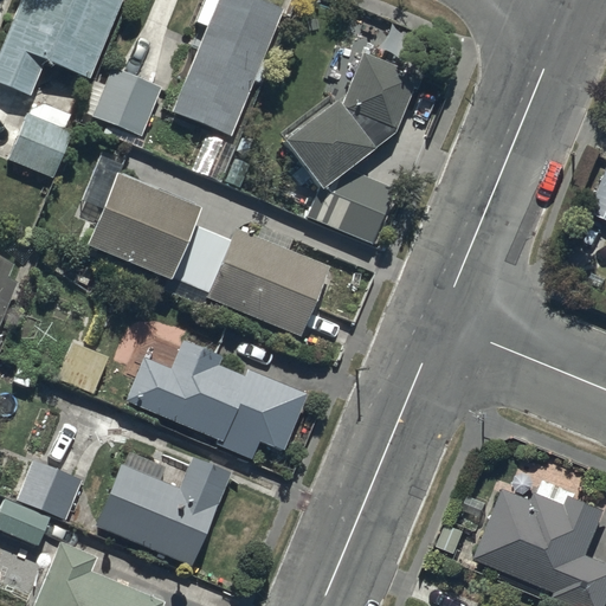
[(91,81),(122,0),(20,0),(0,55),(0,83),(31,96),(44,62),(91,81)]
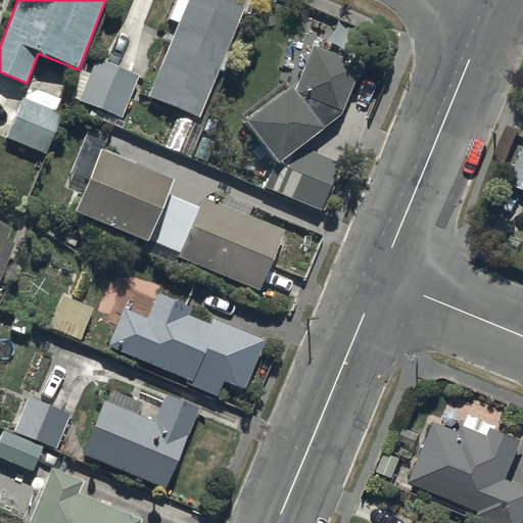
[(197,116),(243,7),(227,0),(177,0),(170,18),(179,22),(148,96),(197,116)]
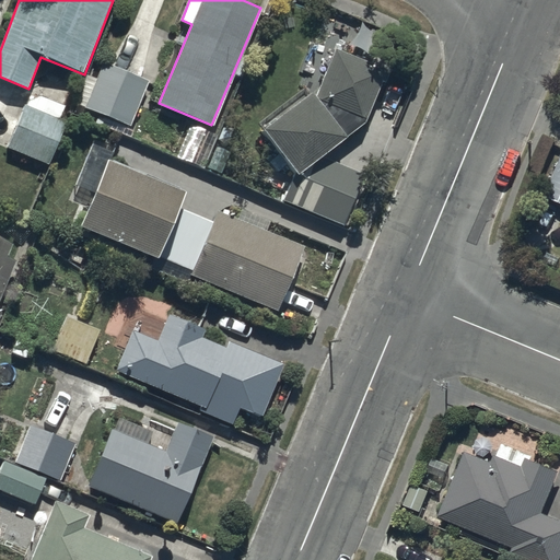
[(345,141),(343,139),(366,121),(387,69),(334,49),(314,100),(311,95),(260,132),(292,176),(282,199),(347,226),(366,177),(321,159),(345,141)]
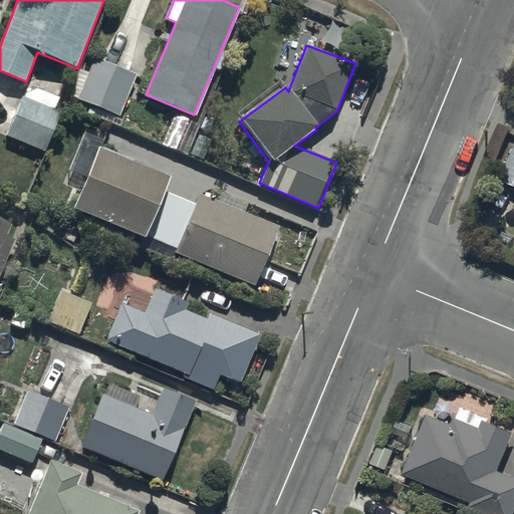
[(137,75),(95,58),(90,71),(82,68),(70,96),(119,116),(137,75)]
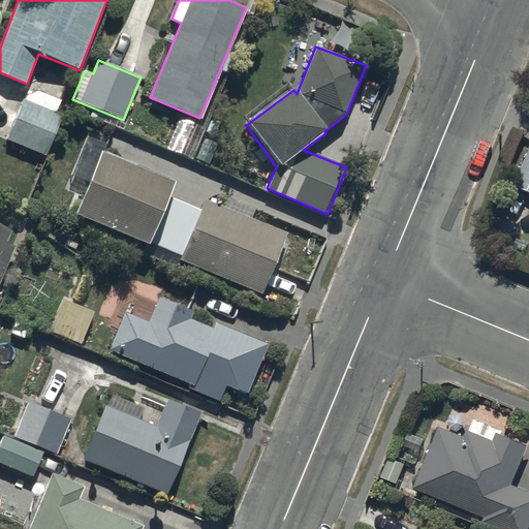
[(23,98),(5,138),(44,156),(62,116),(23,98)]
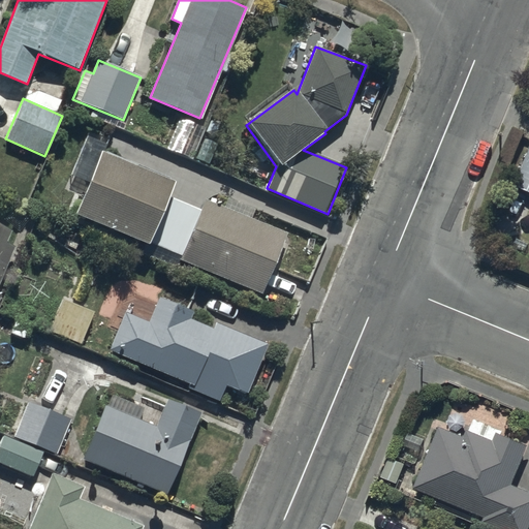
[(528,148),(514,188),(528,193),(528,148)]
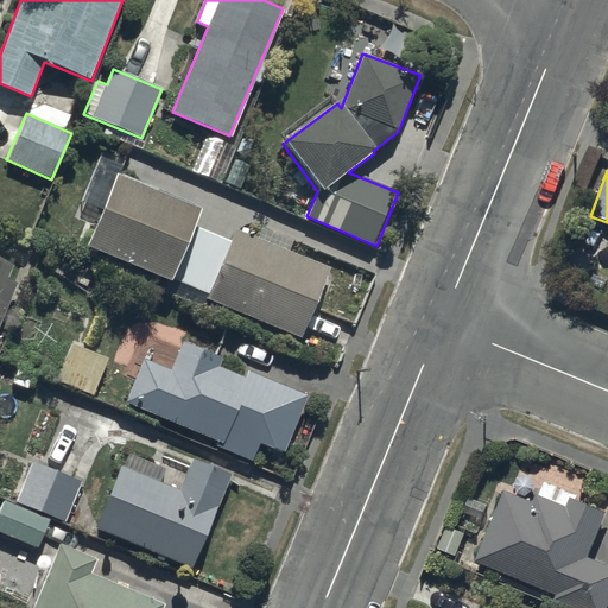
[(333,265),(292,248),(297,239),(263,225),(259,233),(241,226),(235,239),(196,222),(202,208),(120,172),(87,247),(171,284),(175,276),(210,291),(208,296),(302,336),(333,265)]
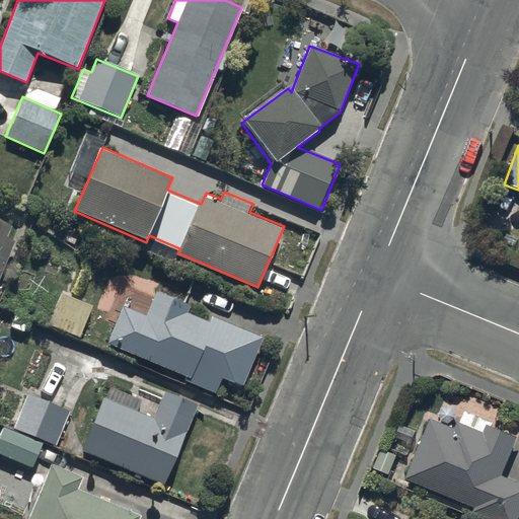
[(0,297),(2,292),(0,290),(0,278),(16,238),(8,235),(11,226),(0,221),(0,297)]
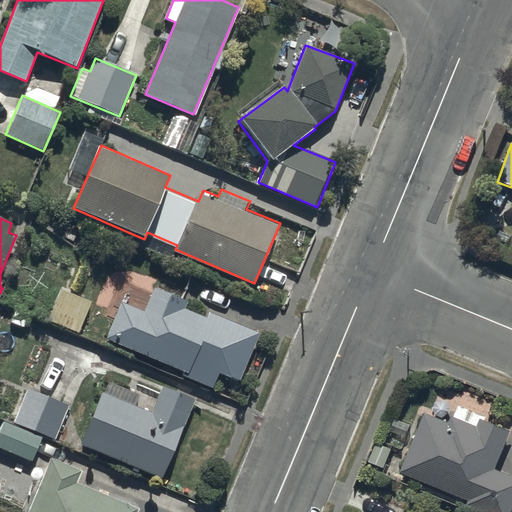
[(122,302),(107,340),(186,372),(185,375),(214,388),(220,373),(240,381),(260,333),(209,312),(206,317),(185,309),(188,302),(155,288),(145,311),(122,302)]
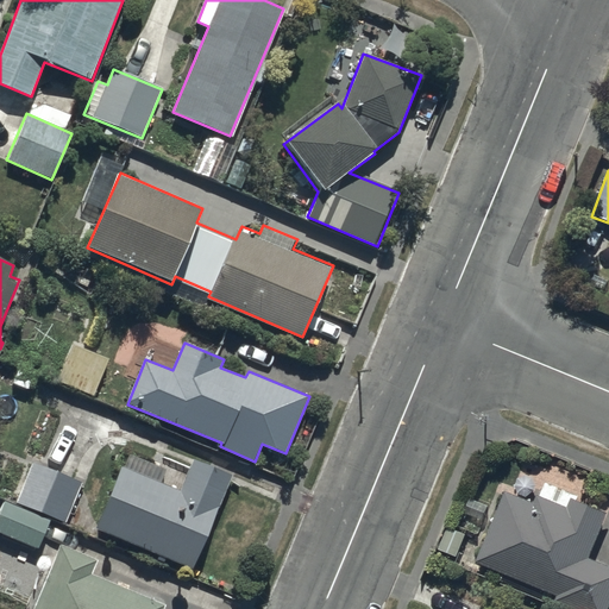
[(107,359),(71,346),(57,382),(93,396),(107,359)]
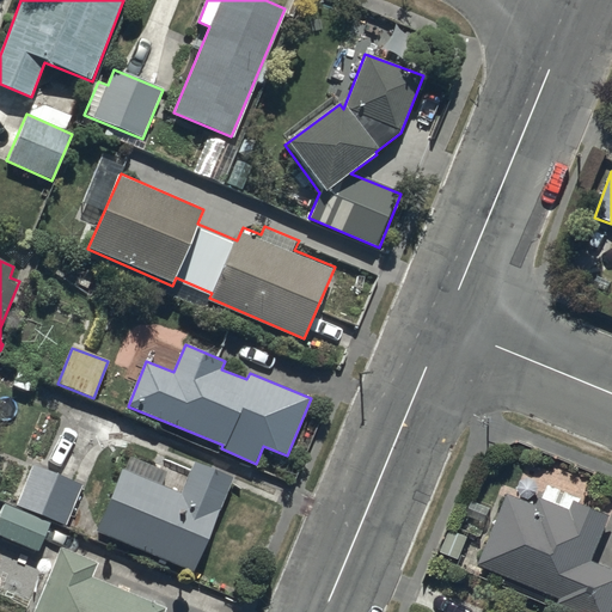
[(234,479),(195,464),(183,494),(163,485),(170,471),(132,456),(99,533),(195,573),(234,479)]
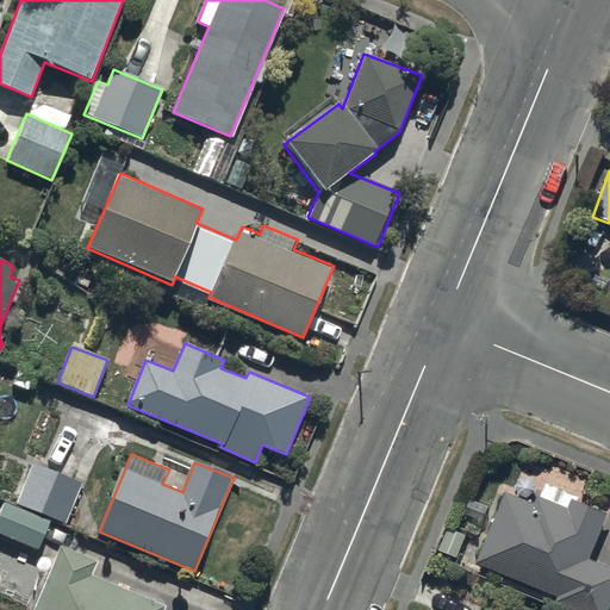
[(32,467),(17,504),(66,524),(81,487),(32,467)]
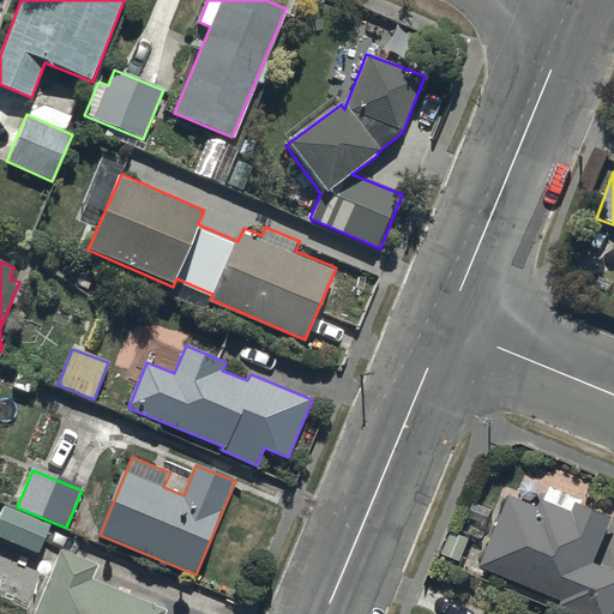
[(507,498),(479,571),(560,603),(555,613),(612,613),(613,609),(613,576),(590,566),(609,519),(578,507),(579,503),(546,489),(539,510),(507,498)]
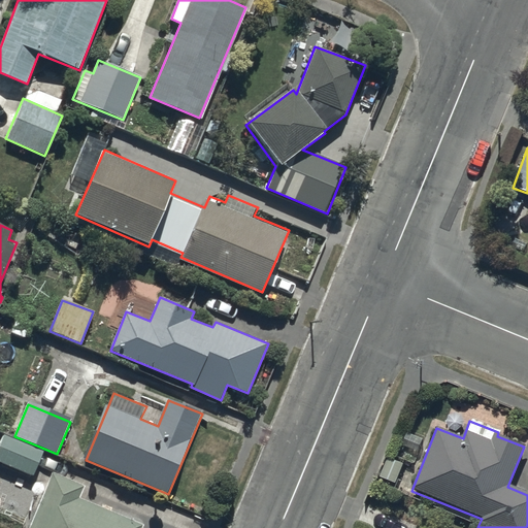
[(0,461),(32,474),(41,451),(5,436),(0,448),(0,461)]
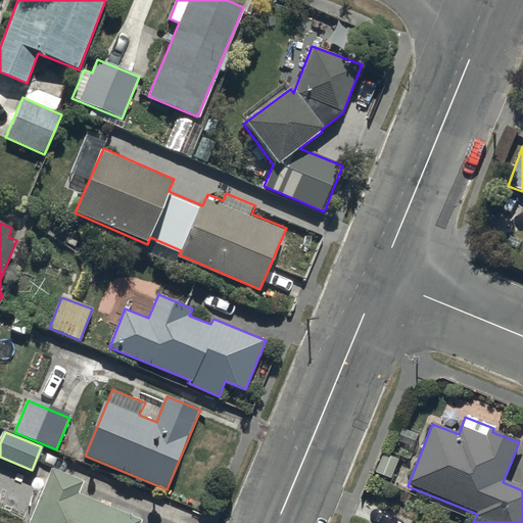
[(28,522),(141,522),(142,521),(78,494),(82,485),(50,471),(28,522)]
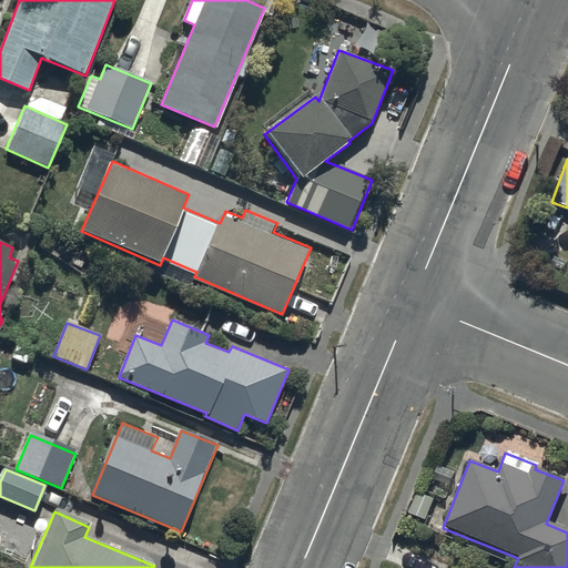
All buildings are outlined.
